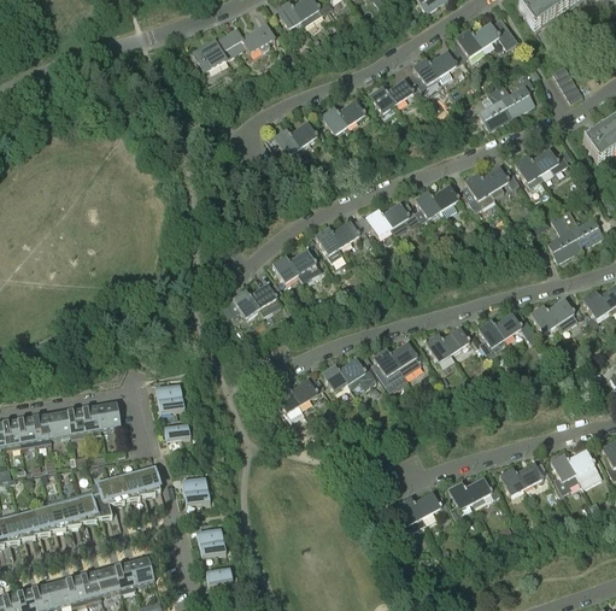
[(293,6),(301,19),(305,24),(323,13),(320,9),(321,7),(320,6),(318,6),(315,0),(303,0),(293,6)]
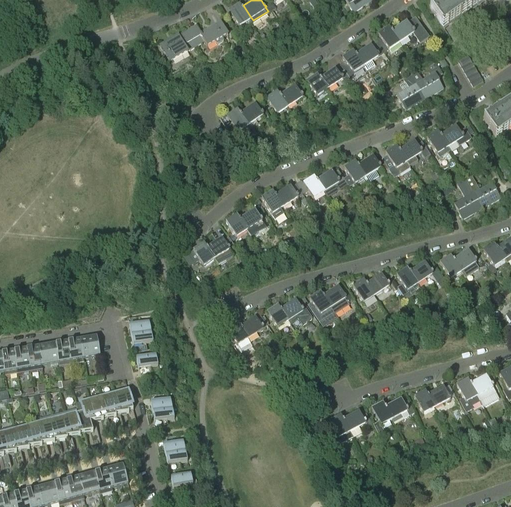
[(348,0),(354,9),(367,0),(348,0)]
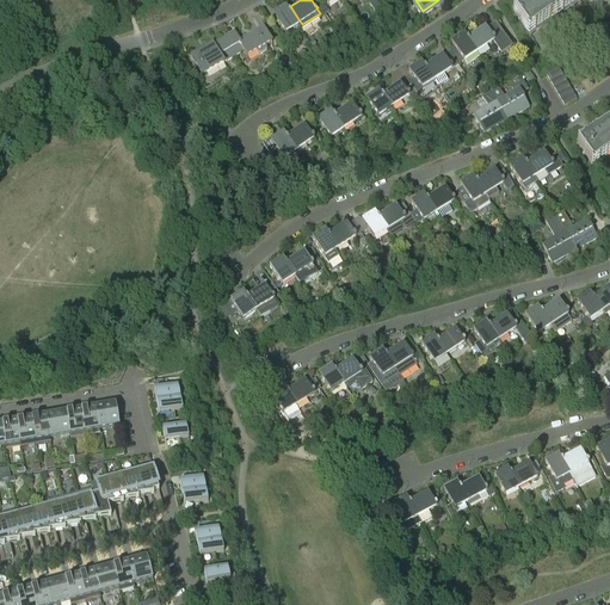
[(559,11),(552,0),(519,0),(519,1),(516,4),(515,4),(513,5),(531,30),(559,11)]
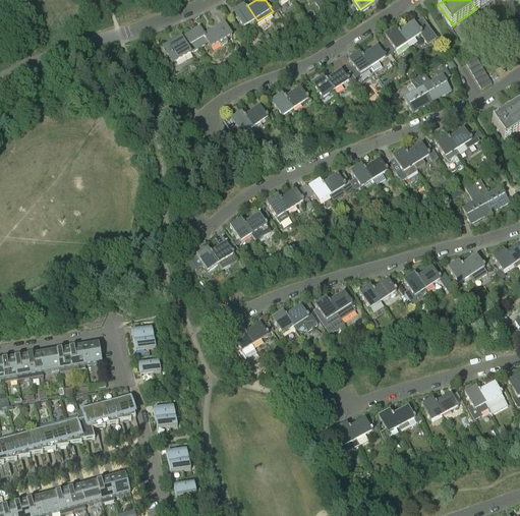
[(470,0),(476,9),(489,0),(470,0)]
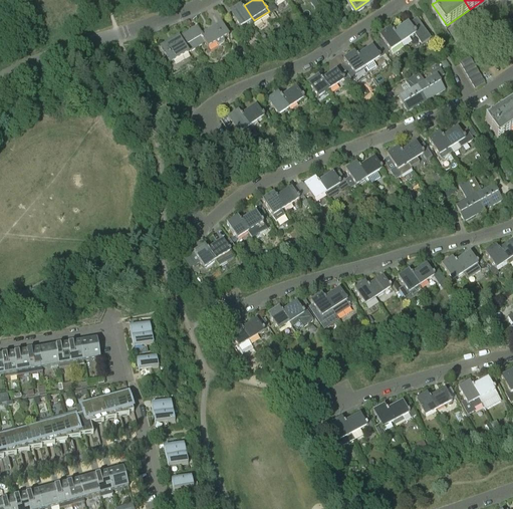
[(230,8),(238,20),(234,23),(237,28),(241,26),(240,24),(251,16),(244,5),(241,1),(230,8)]
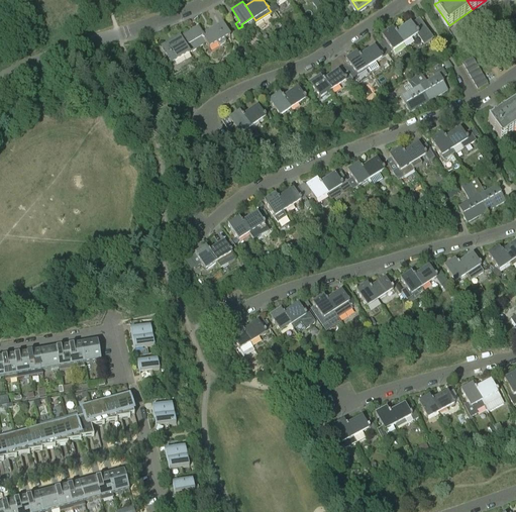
[(411,19),(397,28),(404,39),(418,30),(426,42),(434,37),(420,15),(412,20),(411,19)]
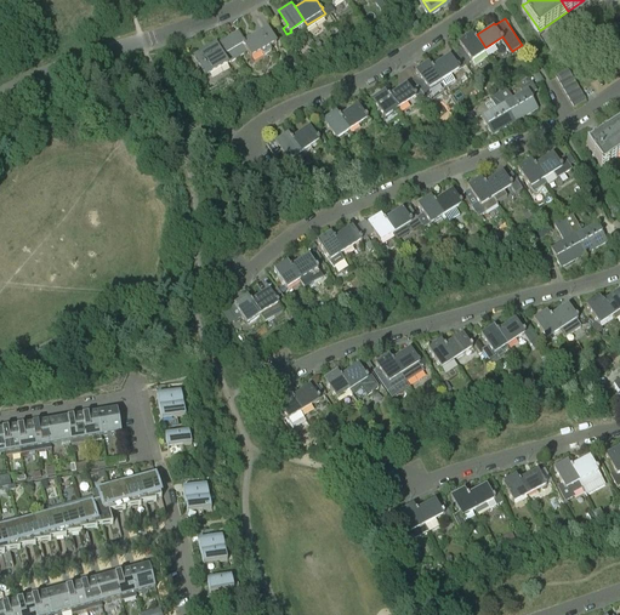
[(227,34),(238,53),(248,47),(251,53),(277,38),(269,24),(245,38),(239,27),(227,34)]
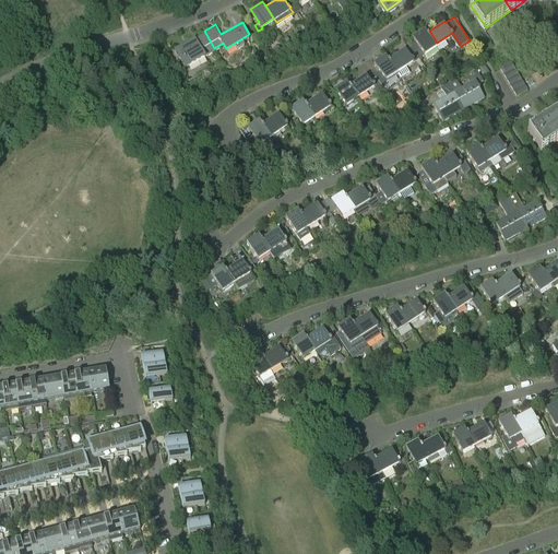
[(416,38),(411,42),(412,43),(418,54),(424,50),(425,51),(425,50),(427,54),(438,46),(437,43),(429,31),(426,26),(414,34),(416,38)]
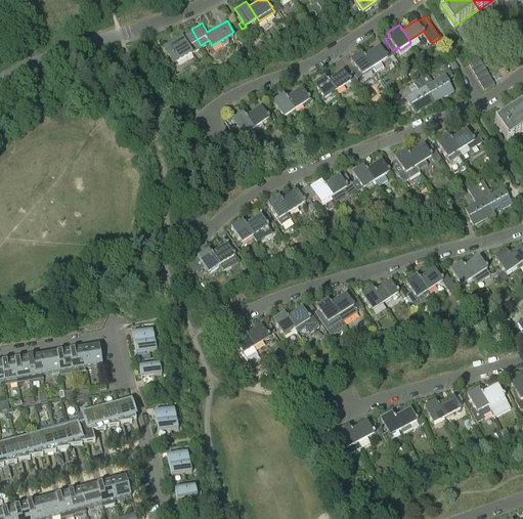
[(201,45),(191,29),(164,45),(173,61),(193,49),(201,45)]
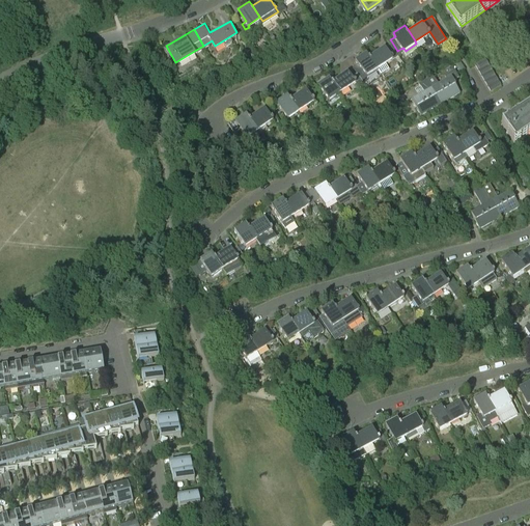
[(369,53),(368,53),(378,65),(381,72),(389,65),(386,60),(393,55),(398,52),(397,51),(391,40),(386,45),(370,54),(369,53)]
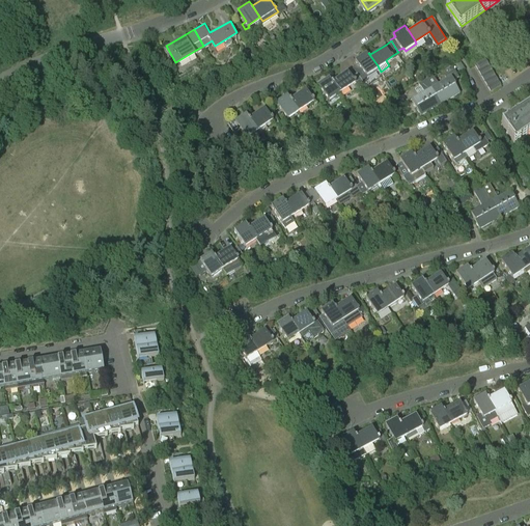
[(367,49),(356,57),(358,61),(366,74),(371,80),(382,73),(381,72),(378,65),(368,53),(369,53),(367,49)]
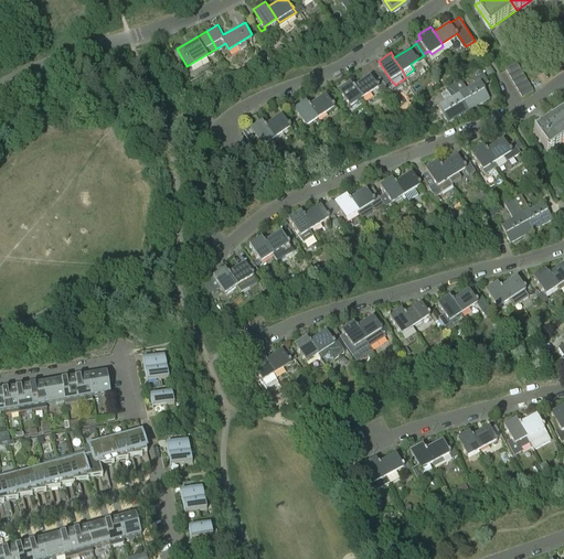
[(518,57),(506,64),(509,70),(521,63),(518,57)]
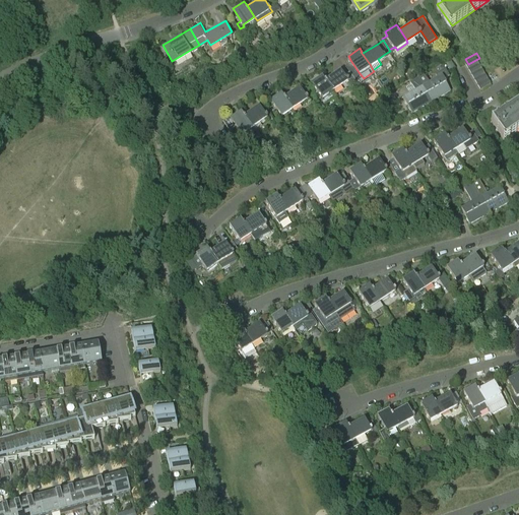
[(456,64),(450,54),(446,57),(452,66),(456,64)]
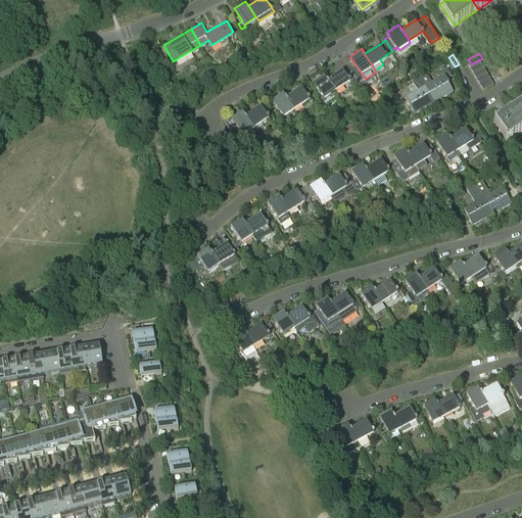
[(485,64),(482,58),(471,64),(474,71),(485,64)]
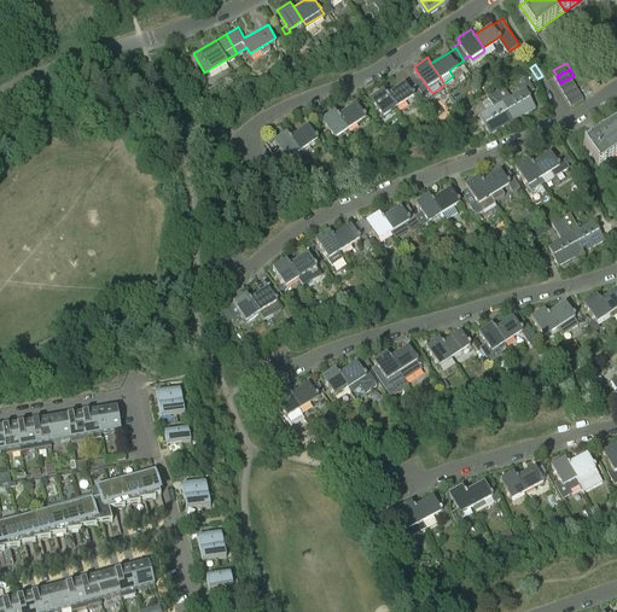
[(417,71),(412,75),(417,82),(423,93),(426,97),(432,93),(426,86),(417,71)]
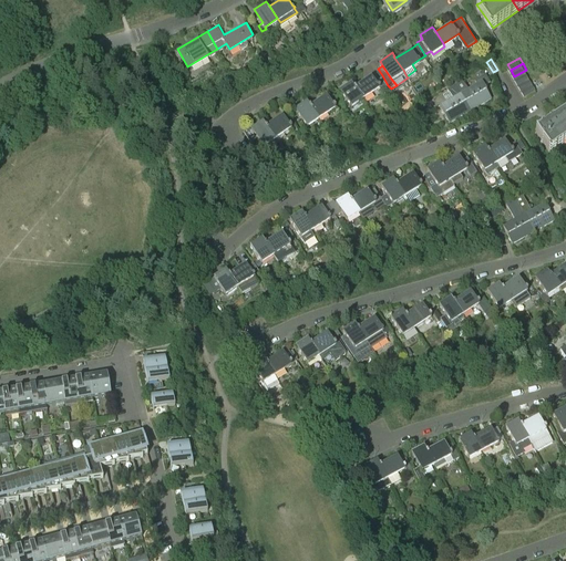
[(517,82),(530,75),(526,70),(514,76),(517,82)]
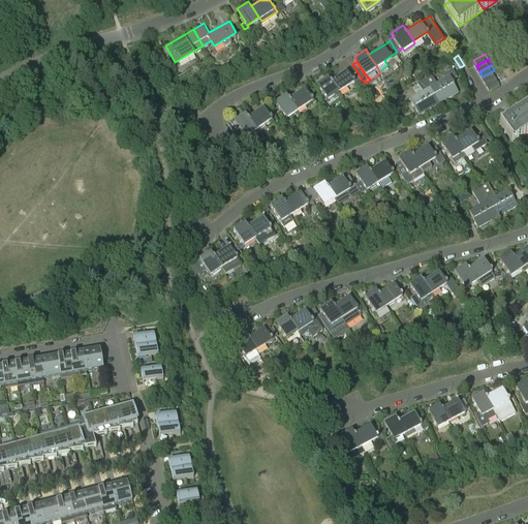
[(432,71),(425,75),(439,99),(459,88),(453,76),(458,73),(454,66),(443,71),(446,76),(438,81),(432,71)]
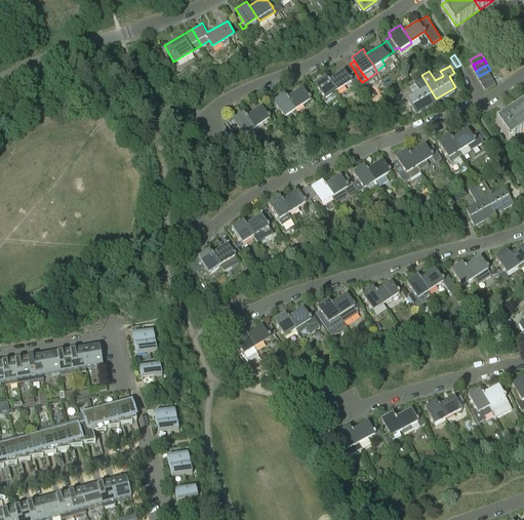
[(345,68),(329,78),(336,89),(340,94),(341,96),(353,89),(357,86),(354,82),(359,79),(354,70),(349,74),(345,68)]
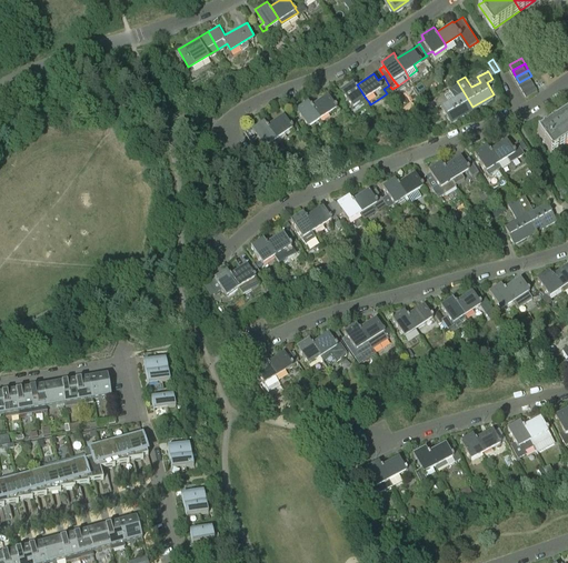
[(532,77),(531,76),(519,82),(522,88),(535,81),(532,77)]
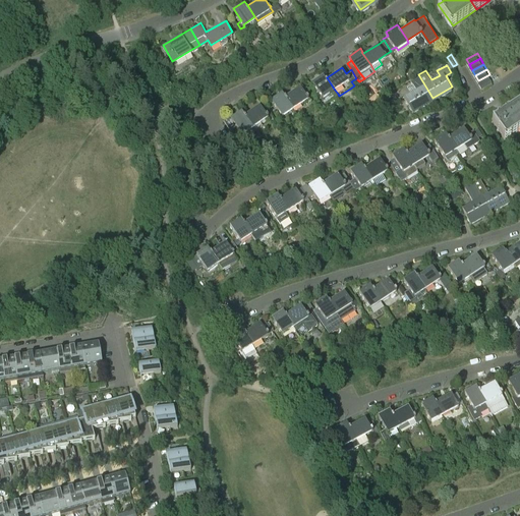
[(324,72),(312,80),(323,96),(327,102),(338,94),(334,89),(327,77),(324,72)]
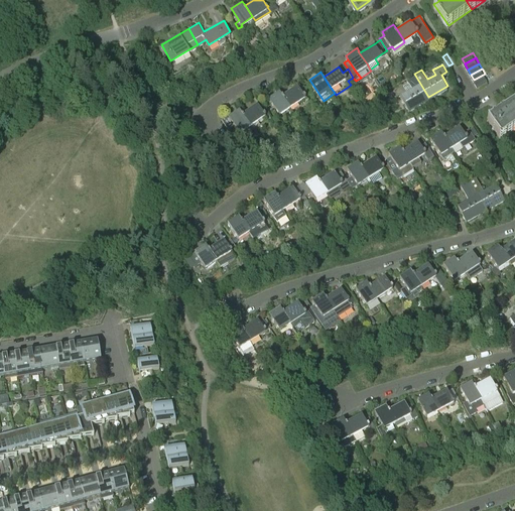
[(409,108),(428,97),(414,74),(407,78),(413,87),(401,94),(409,108)]
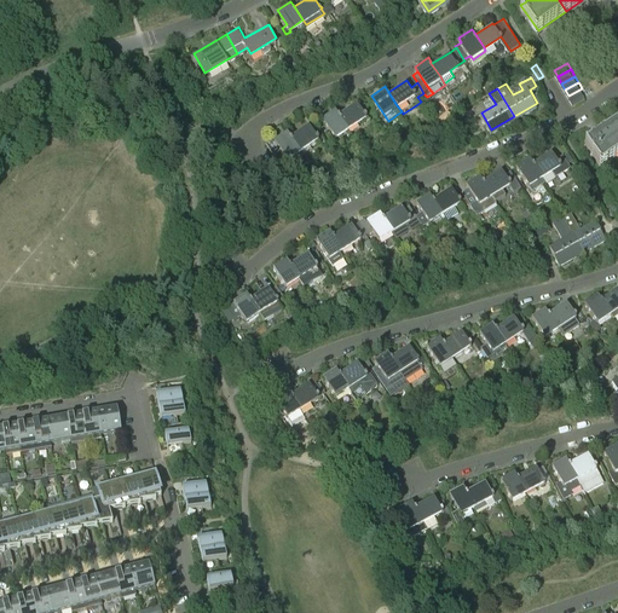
[(582,88),(569,96),(573,102),(585,94),(582,88)]
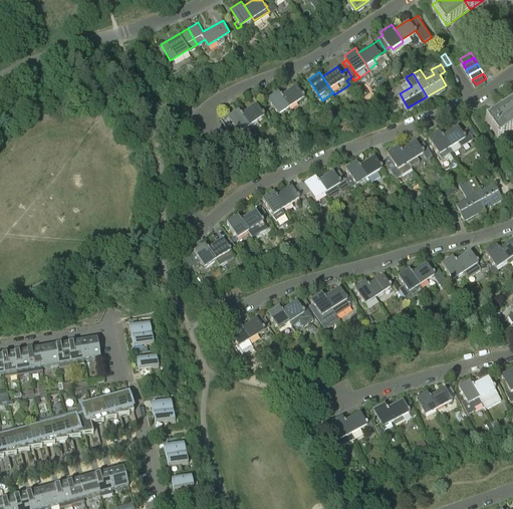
[(297,83),(282,93),(289,104),(304,94),(303,92),(297,83)]
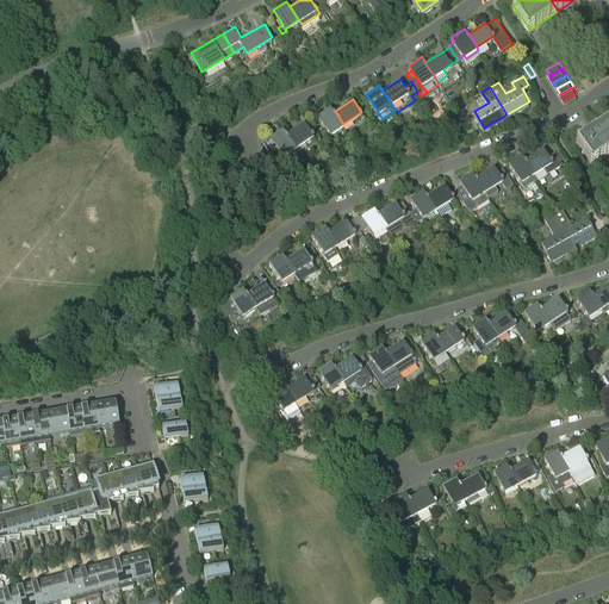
[(343,124),(335,111),(331,105),(318,114),(330,132),(343,124)]
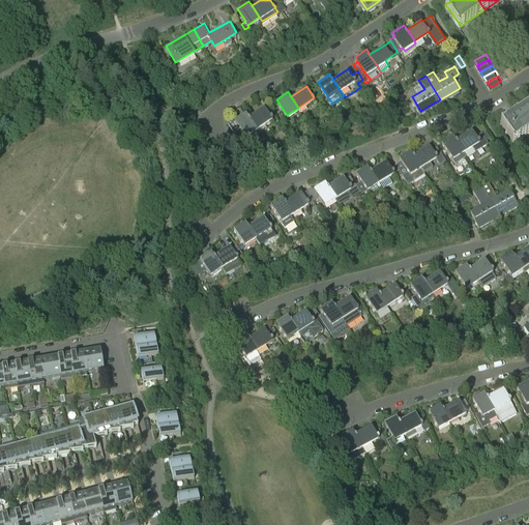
[(516,139),(528,129),(528,108),(526,104),(518,109),(517,109),(513,111),(513,112),(509,114),(505,116),(506,117),(502,119),(501,119),(513,138),(515,138),(516,139)]
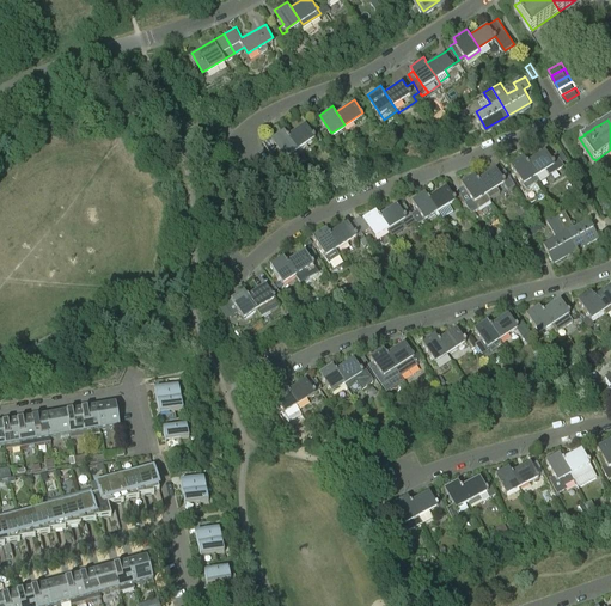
[(306,121),(288,133),(298,146),(316,134),(315,132),(313,132),(306,121)]
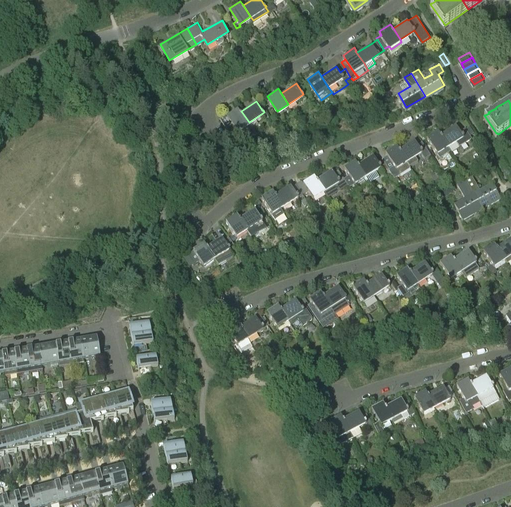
[(238,106),(227,114),(235,126),(229,131),(232,134),(238,130),(237,129),(249,122),(241,111),(238,106)]
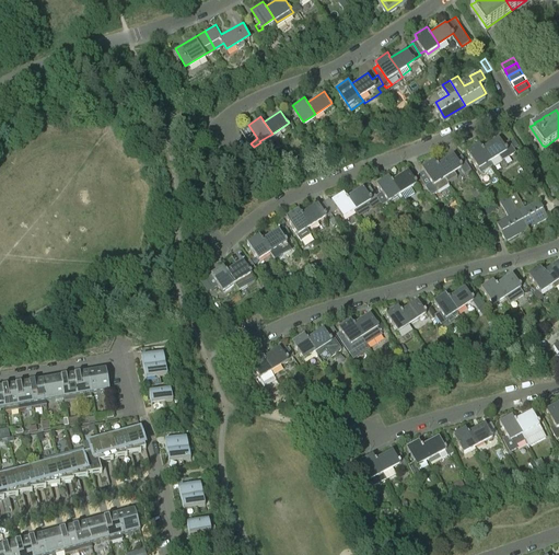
[(500,135),(484,146),(491,158),(500,151),(503,157),(515,148),(514,146),(509,138),(503,141),(500,135)]
